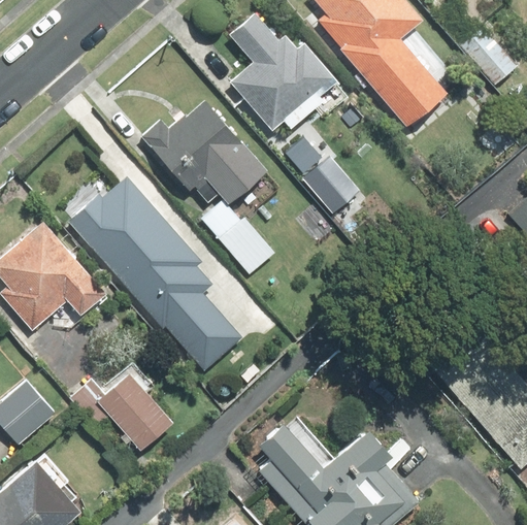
[(318,22),(406,125),(447,90),(400,37),(423,18),(407,0),(316,0),(327,13),(318,22)]
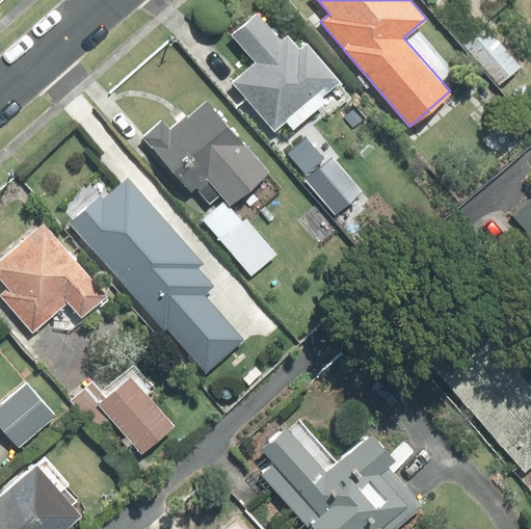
[(232,82),(274,132),(286,122),(293,130),(327,101),(322,96),(341,80),(307,41),(299,47),(288,33),(282,40),(257,11),(231,34),(255,62),(232,82)]
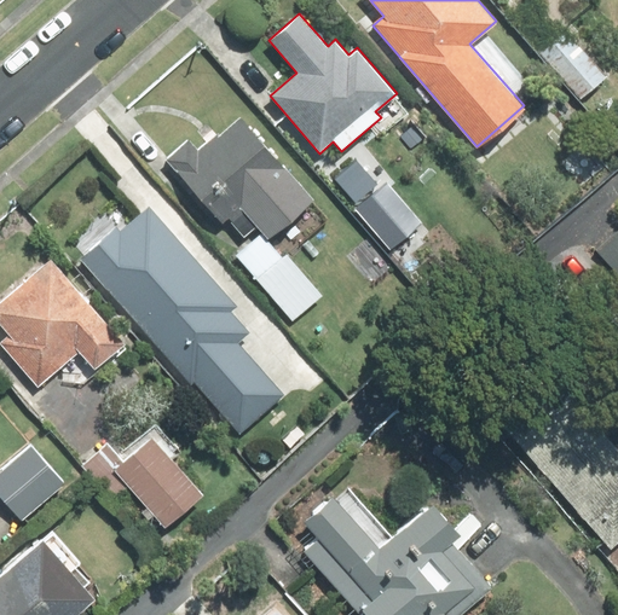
[(579,102),(607,76),(565,30),(537,56),(579,102)]
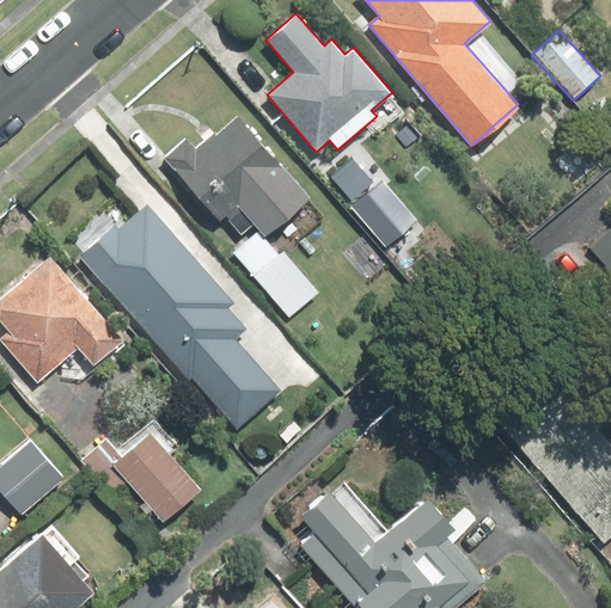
[(310,196),(238,114),(196,149),(187,137),(164,158),(219,221),(224,216),(242,237),(255,225),(264,235),(310,196)]
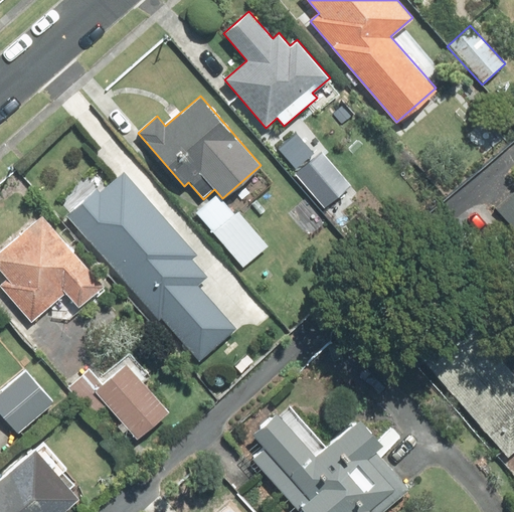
[(351,187),(321,152),(294,174),(325,209),(351,187)]
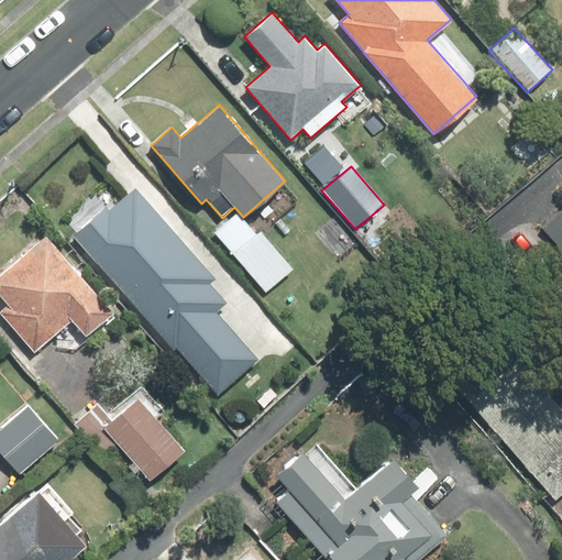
[(73,235),(216,398),(260,360),(218,313),(228,304),(211,284),(217,278),(136,186),(108,211),(106,207),(73,235)]
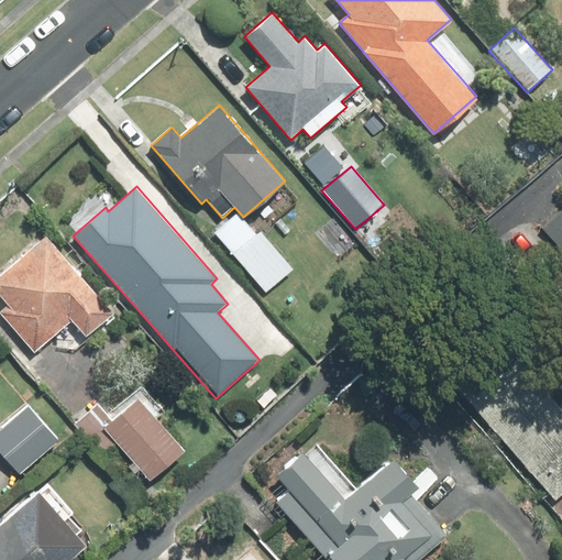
[(237,213),(213,233),(265,294),(293,270),(261,232),(256,235),(237,213)]
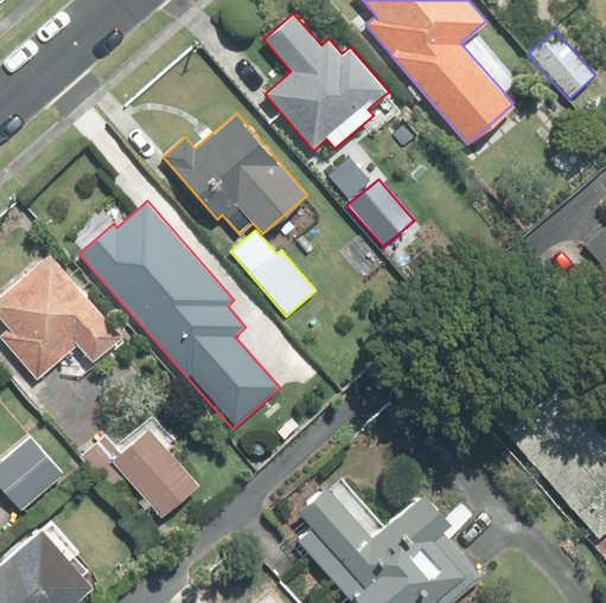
[(123,335),(50,251),(0,294),(0,319),(8,329),(0,335),(0,339),(37,382),(78,345),(93,361),(123,335)]
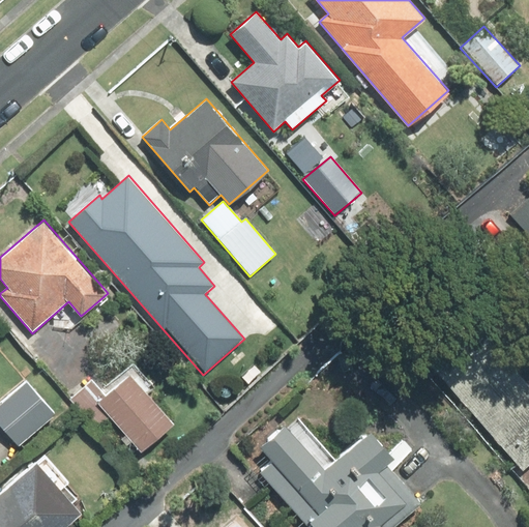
[(528,384),(478,326),(431,368),(522,472),(528,465),(528,384)]
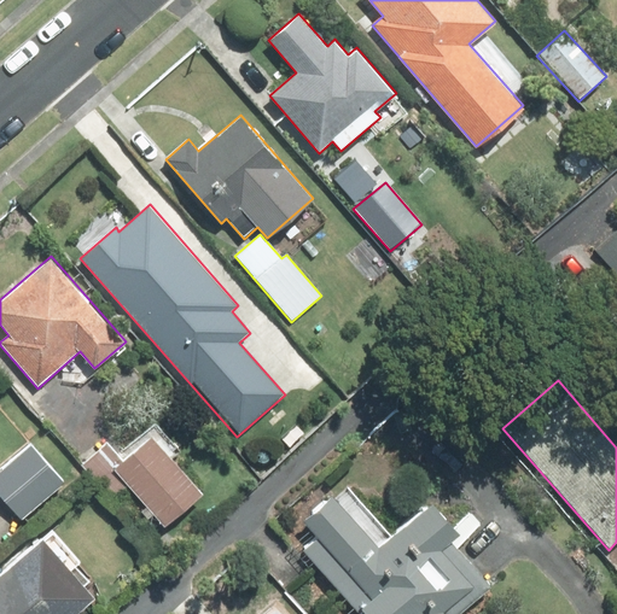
[(167,526),(204,493),(152,434),(121,461),(106,445),(81,467),(111,501),(131,485),(167,526)]
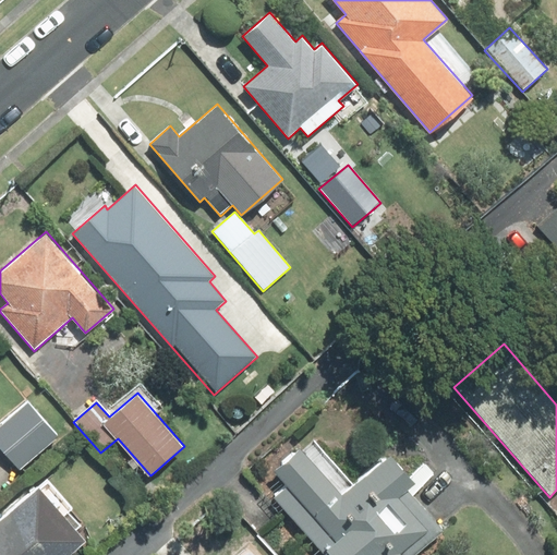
[(28,401),(0,425),(0,447),(20,470),(59,435),(28,401)]
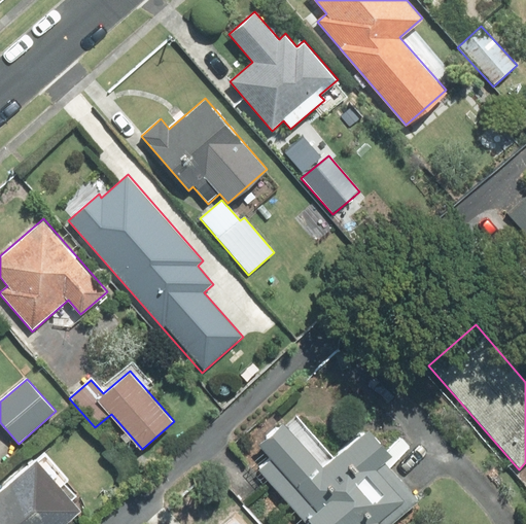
[(271,458),(257,470),(306,523),(391,523),(420,498),(384,458),(393,451),(369,424),(325,462),(285,419),(258,444),(271,458)]
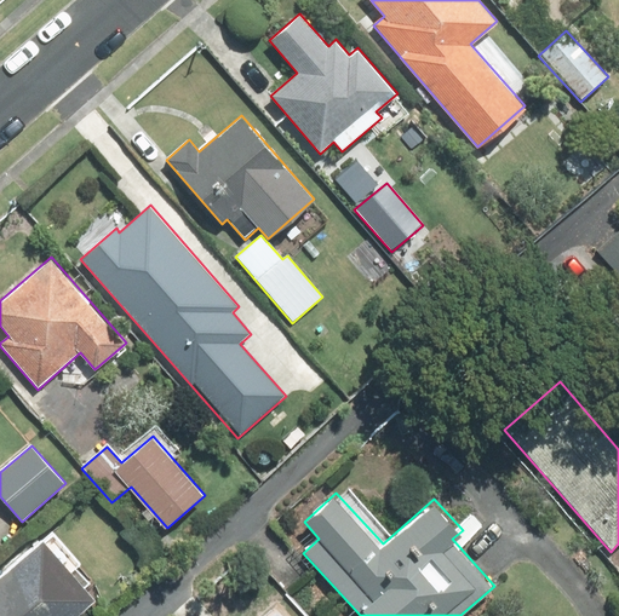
[(74,615),(96,597),(44,536),(0,574),(0,615),(74,615)]
